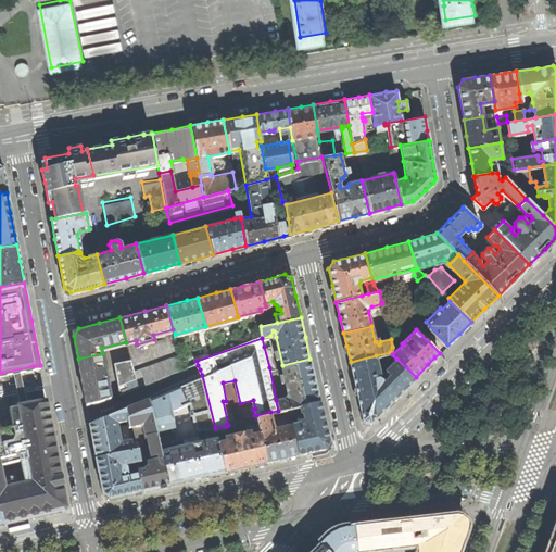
[(272,346),(264,347),(269,367),(276,366),(272,346)]
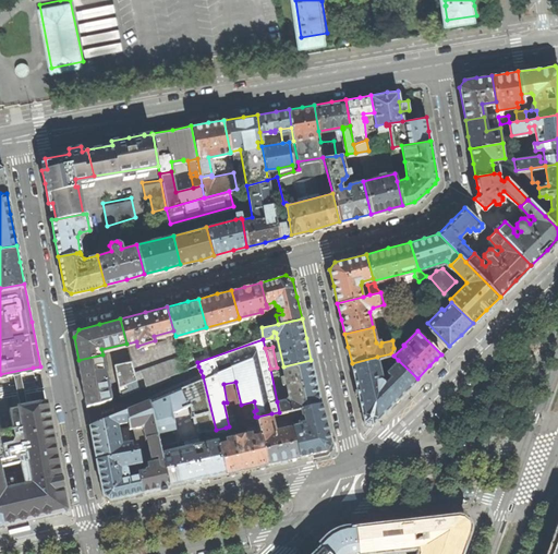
[(86,404),(110,396),(102,354),(79,360),(81,372),(86,404)]
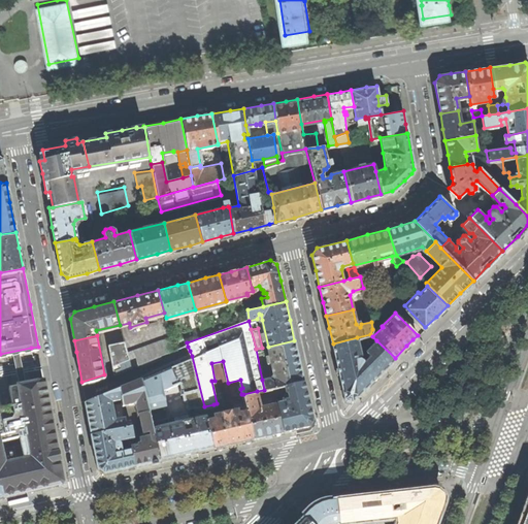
[(126,349),(130,365),(173,348),(170,335),(162,336),(162,337),(155,339),(147,341),(140,344),(141,345),(134,346),(134,347),(126,349)]
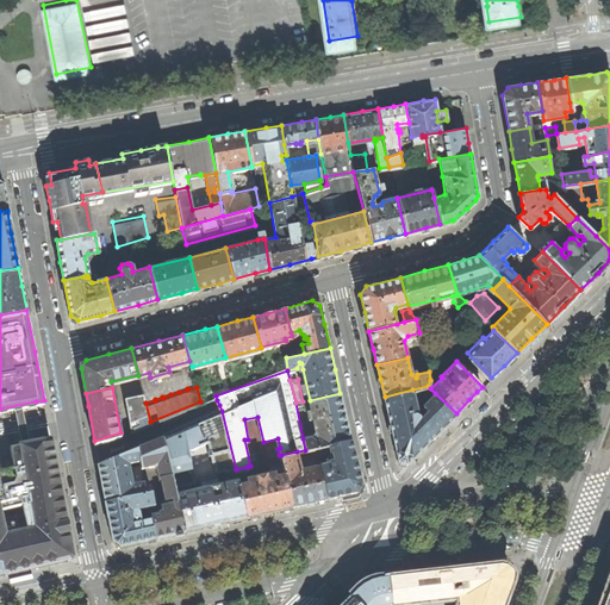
[(435,393),(422,405),(425,410),(421,415),(417,410),(418,409),(412,390),(385,397),(391,428),(399,459),(409,461),(434,435),(456,413),(435,393)]
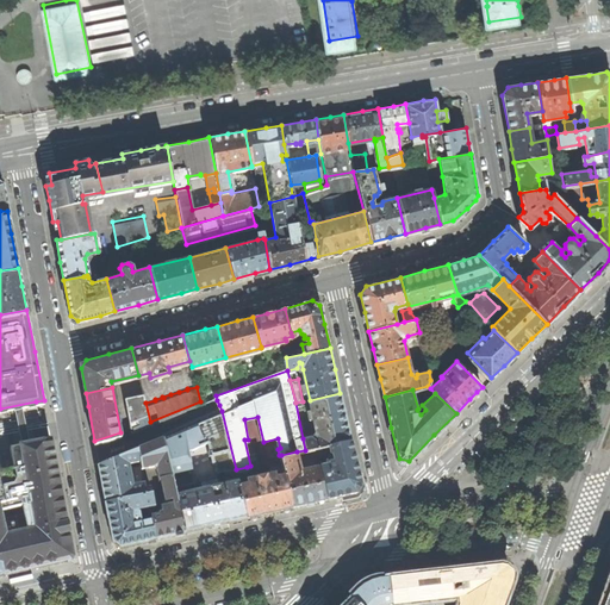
[(310,400),(316,430),(312,436),(303,438),(305,450),(316,448),(329,444),(350,438),(346,417),(340,393),(310,400)]
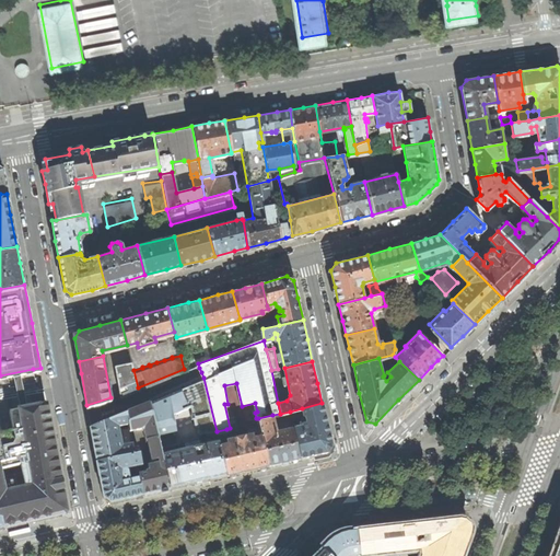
[(131,363),(115,366),(121,394),(138,387),(133,370),(131,363)]
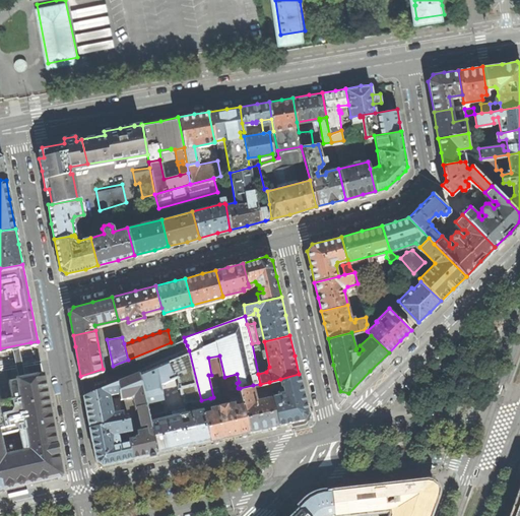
[(0,362),(15,359),(19,376),(25,375),(21,358),(34,357),(30,342),(0,348),(0,362)]
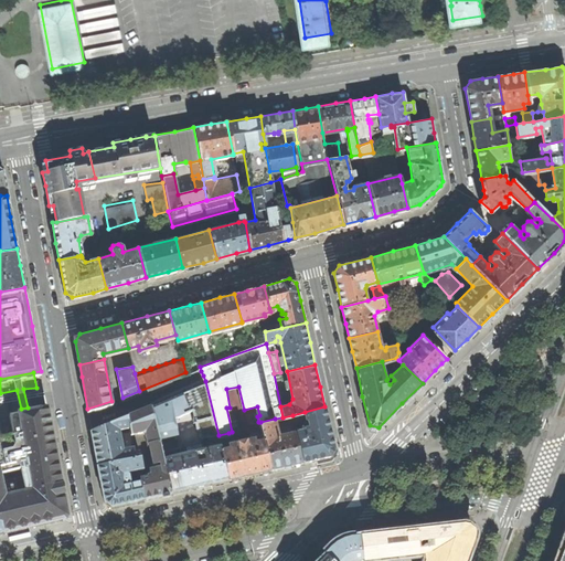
[(151,400),(151,403),(205,381),(203,376),(178,387),(151,400)]
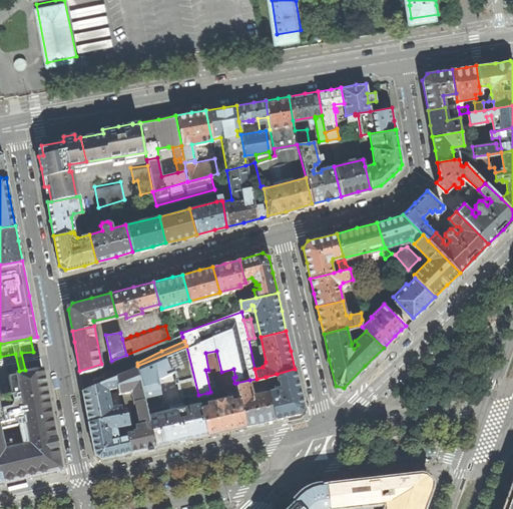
[(184,406),(199,402),(198,395),(186,346),(137,366),(147,408),(182,398),(184,406)]
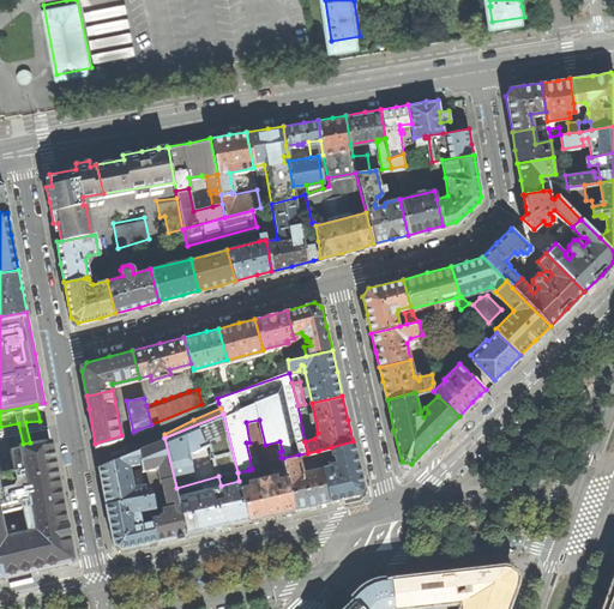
[(58,470),(52,438),(30,442),(23,444),(20,445),(10,446),(14,468),(0,470),(0,576),(68,560),(74,552),(58,470)]
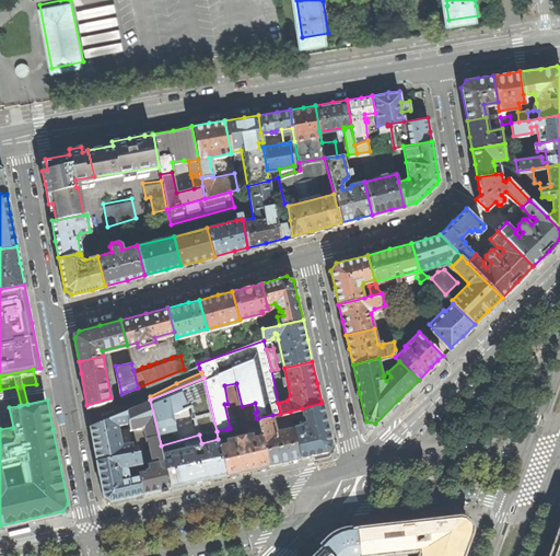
[(156,489),(170,486),(162,452),(161,446),(150,400),(138,405),(127,409),(129,420),(130,428),(141,425),(144,428),(147,438),(148,437),(152,456),(159,455),(160,459),(148,462),(149,466),(147,466),(147,468),(139,471),(140,474),(143,493),(156,489)]
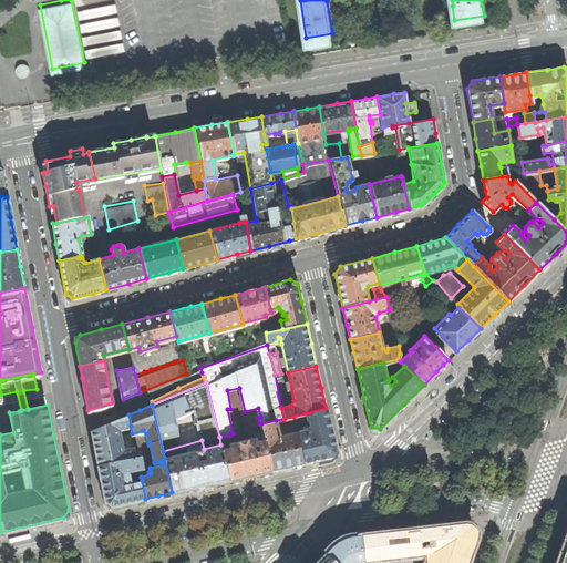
[(298,432),(305,462),(319,458),(330,456),(336,449),(331,432),(326,408),(306,413),(294,417),(295,422),(305,420),(306,429),(298,430),(298,432)]
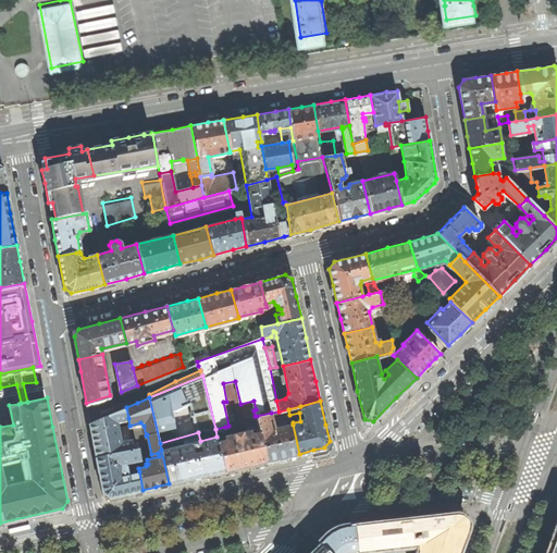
[(93,440),(96,456),(134,449),(132,439),(121,441),(120,437),(121,435),(120,428),(119,428),(116,420),(128,418),(126,407),(89,421),(93,440)]
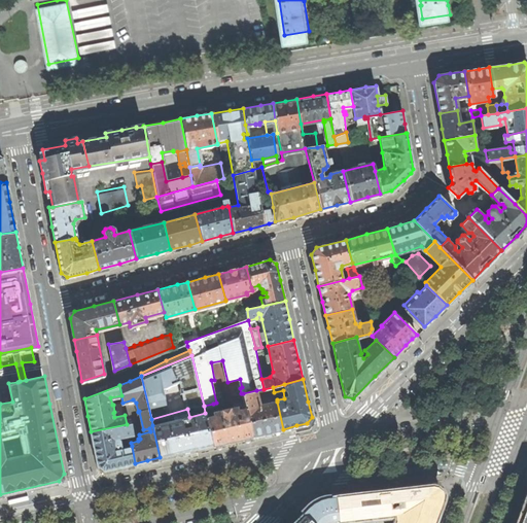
[(268,432),(283,429),(277,402),(259,406),(256,390),(243,393),(246,409),(253,436),(268,432)]
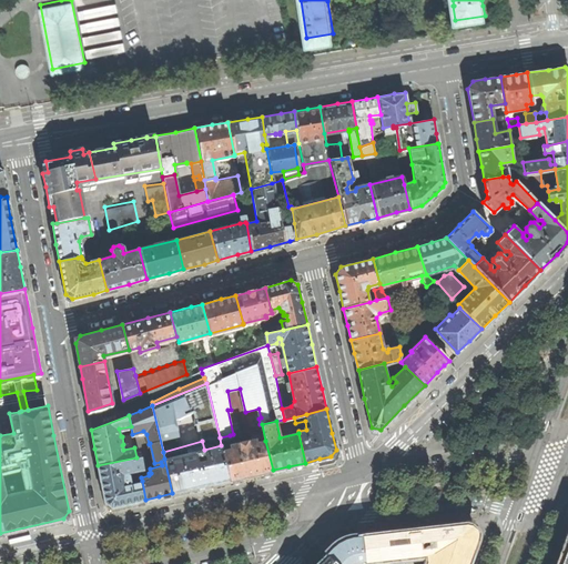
[(240,447),(233,449),(230,435),(220,437),(221,445),(230,480),(251,475),(273,470),(265,441),(249,445),(247,441),(239,443),(240,447)]
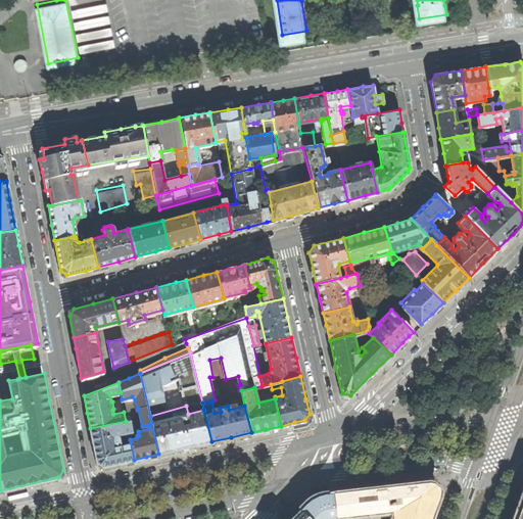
[(185,447),(211,441),(203,410),(188,414),(151,422),(158,454),(185,447)]
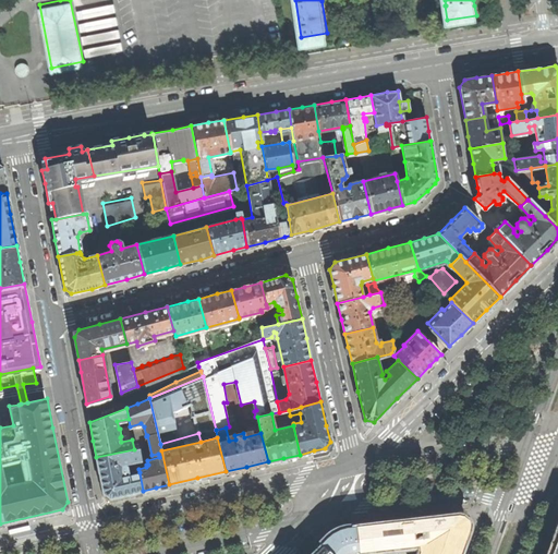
[(111,497),(143,491),(140,472),(123,476),(123,474),(128,473),(129,471),(128,466),(126,465),(122,466),(121,464),(141,459),(138,448),(134,449),(96,457),(99,472),(104,493),(111,497)]
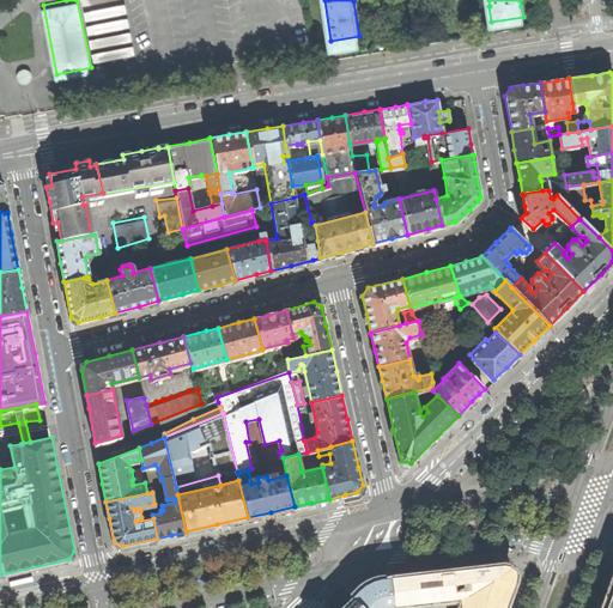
[(459,607),(503,607),(515,579),(514,573),(514,571),(511,569),(508,566),(504,564),(368,579),(351,596),(362,607),(381,607),(386,607),(460,599),(460,605),(459,607)]
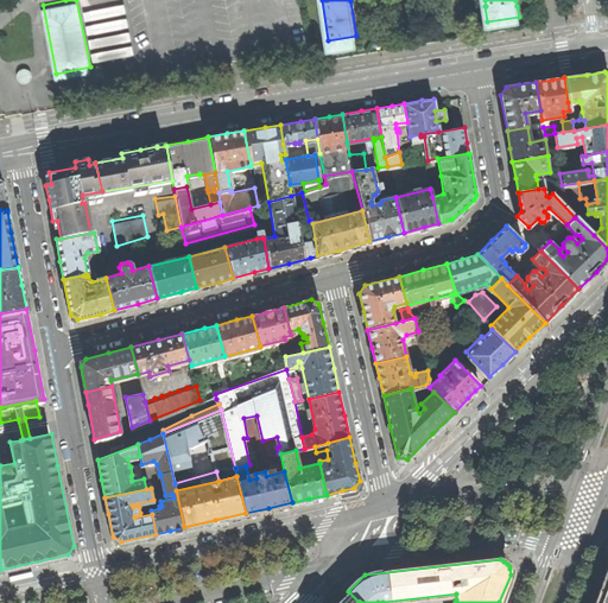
[(607,602),(607,564),(607,569),(597,596),(594,602),(607,602)]
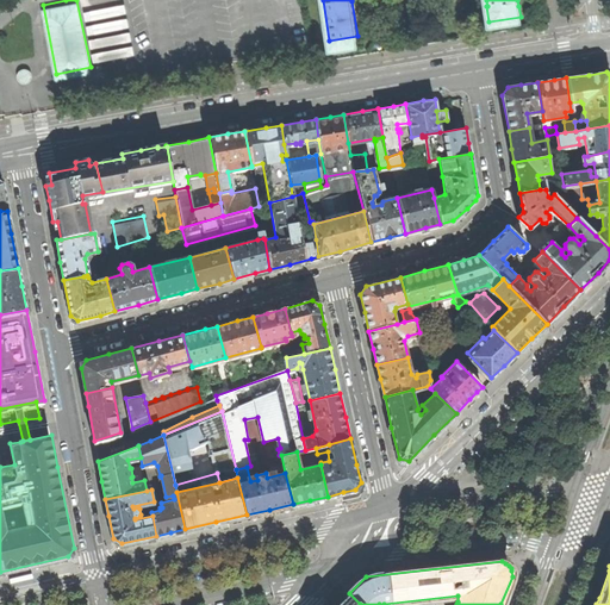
[(11,578),(12,580),(35,575),(33,571),(14,575),(11,575),(11,578)]
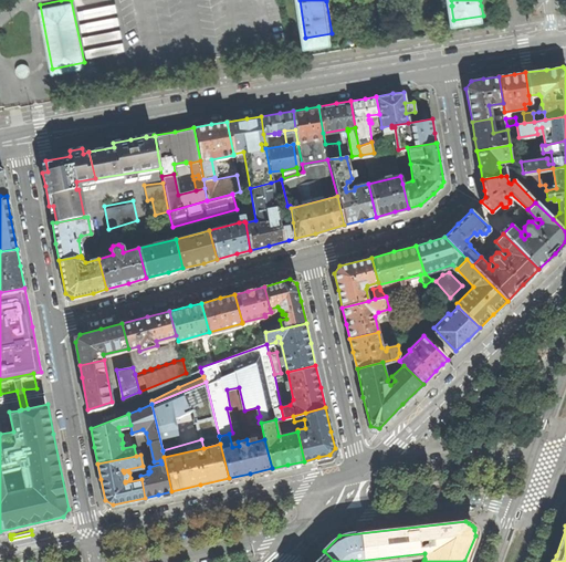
[(334,561),(324,551),(312,561),(334,561)]
